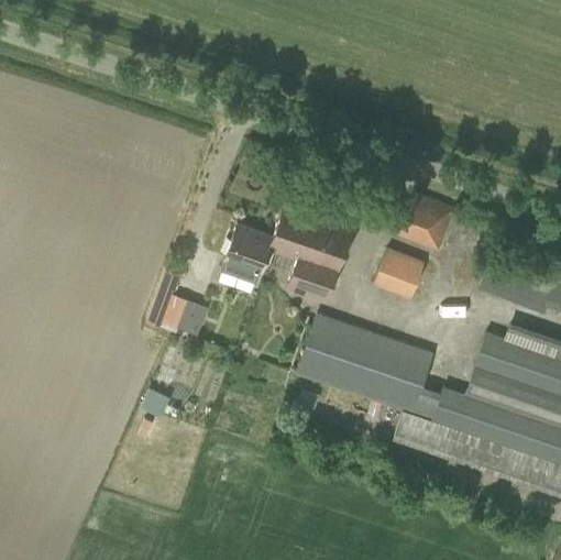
[(396,237),(440,253),(457,209),(414,191),(396,237)]
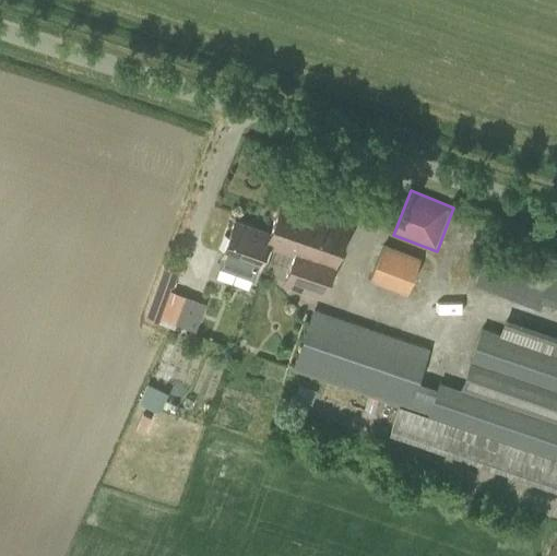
[(277,250),(276,250),(296,256),(285,288),(327,302),(353,225),(285,200),(271,234),(273,235),(269,247),(277,250)]
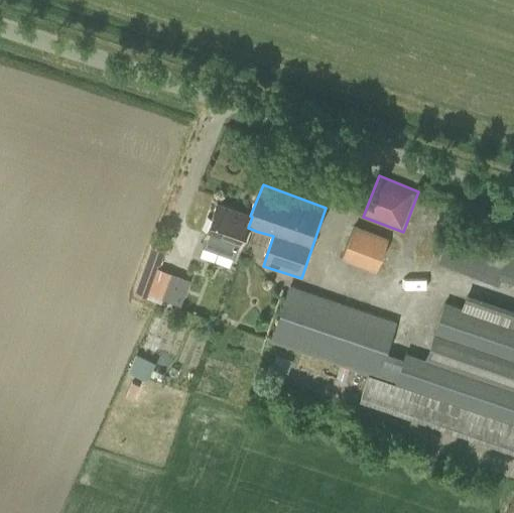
[(249,229),(255,231),(256,231),(248,228),(252,217),(250,216),(219,205),(207,239),(208,239),(204,249),(236,260),(239,250),(242,251),(249,229)]
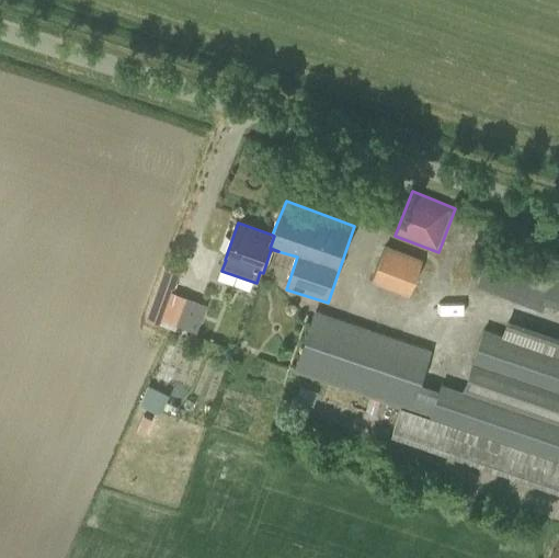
[(373,284),(410,298),(424,263),(387,248),(373,284)]
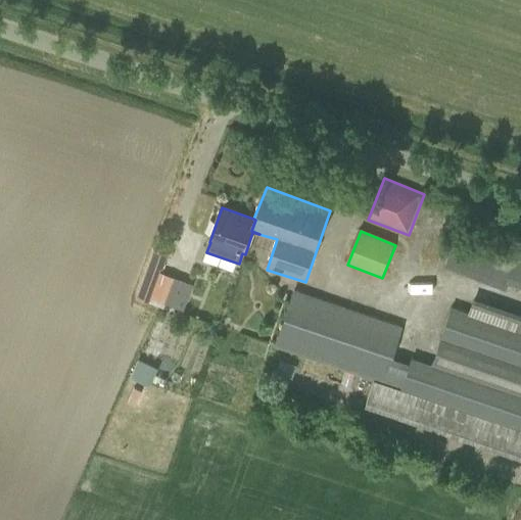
[(507,291),(510,284),(520,287),(520,255),(517,254),(512,267),(455,244),(445,268),(507,291)]
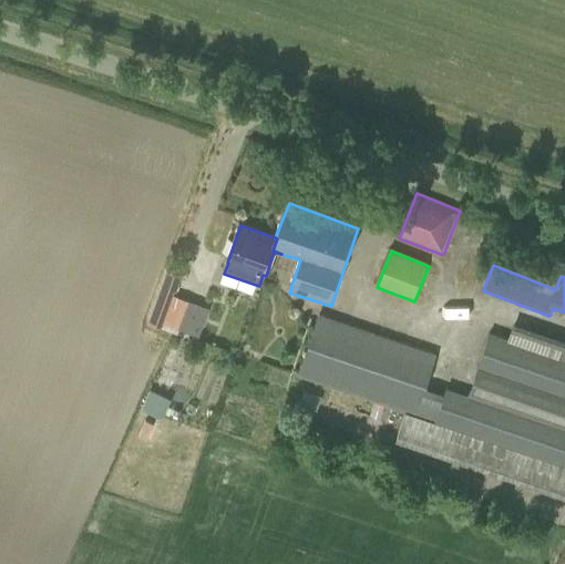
[(187,334),(197,307),(172,297),(170,303),(162,321),(162,324),(187,334)]
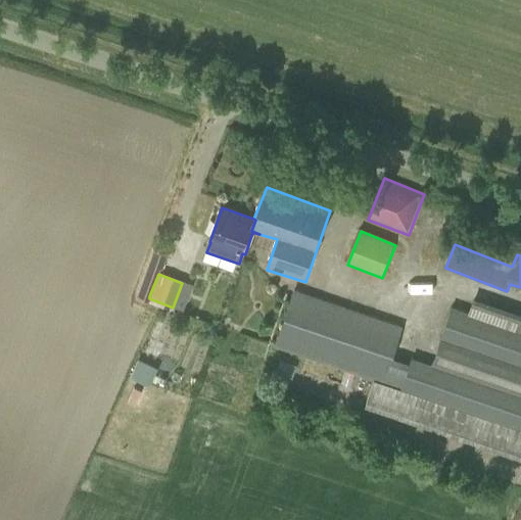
[(452,309),(438,347),(432,366),(424,364),(413,359),(411,364),(393,358),(404,329),(295,291),(276,348),(375,382),(367,408),(520,460),(520,315),(475,299),(470,315),(452,309)]
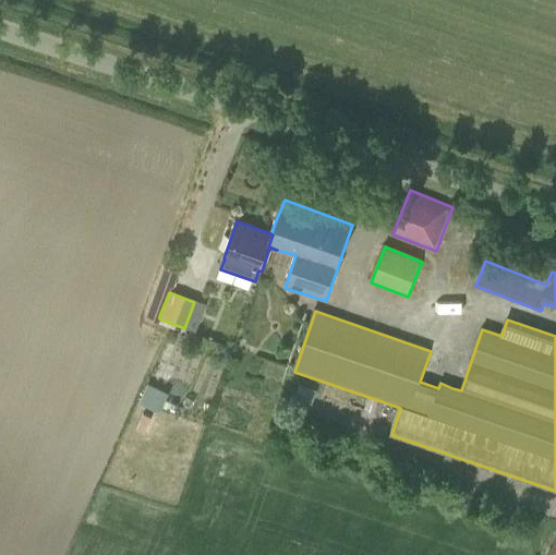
[(153,419),(145,415),(137,432),(145,435),(153,419)]
